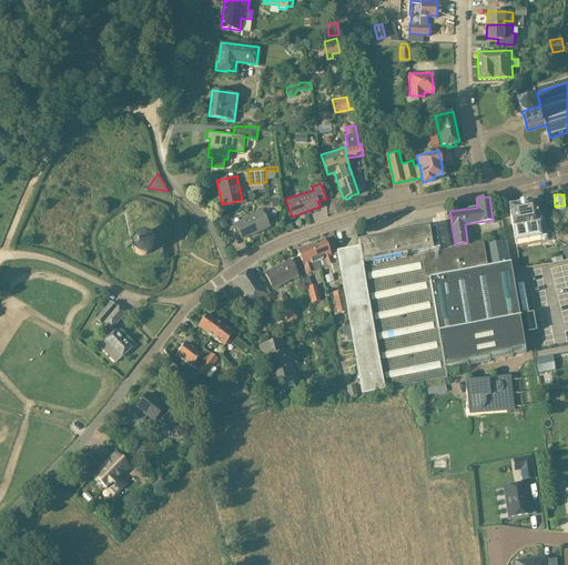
[(535,200),(509,204),(513,225),(515,236),(515,239),(515,242),(516,242),(526,240),(528,242),(545,240),(547,236),(544,222),(539,223),(537,210),(543,209),(540,199),(535,200)]
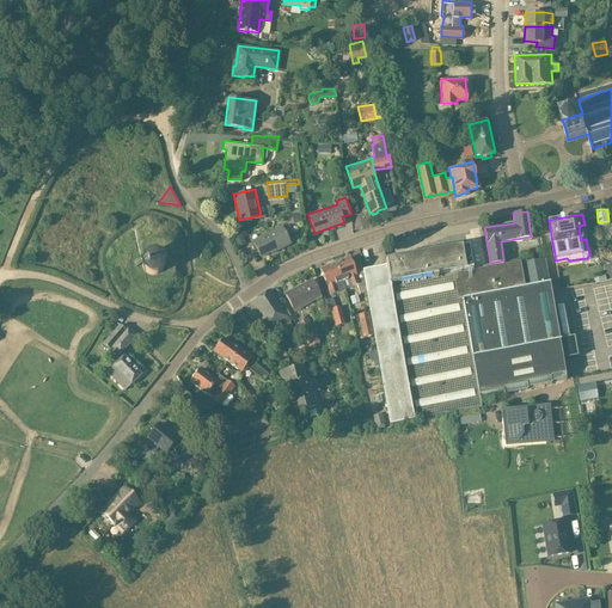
[(289,222),(282,226),(282,225),(264,233),(254,239),(261,256),(262,255),(271,251),(273,251),(291,243),(286,234),(293,231),(289,222)]
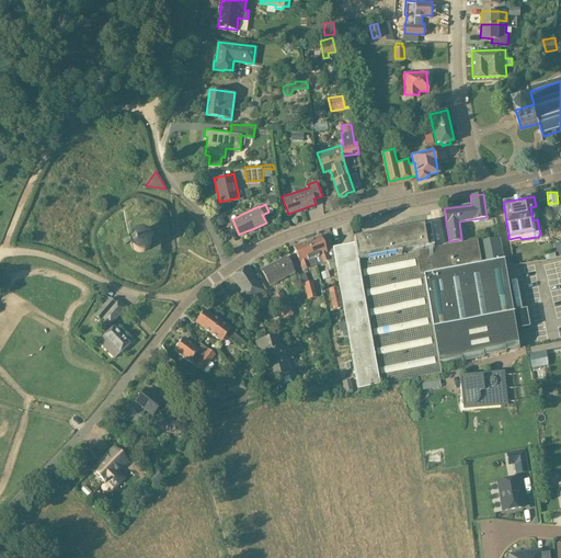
[(333,247),(336,265),(357,386),(418,376),(441,372),(439,364),(453,362),(462,361),(462,359),(483,355),(483,354),(505,350),(519,346),(516,328),(512,310),(503,258),(500,236),(449,243),(433,246),(430,224),(353,237),(354,242),(333,246),(333,247)]
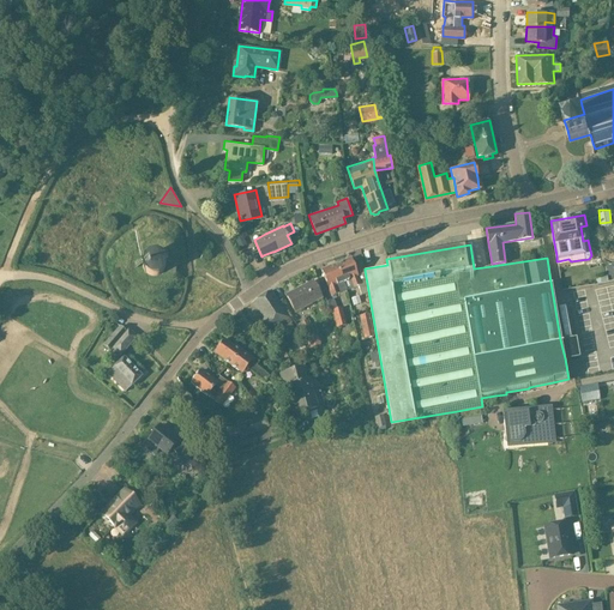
[(157,249),(154,249),(149,251),(145,253),(143,257),(142,261),(143,265),(144,269),(148,272),(151,273),(156,273),(160,272),(163,270),(166,266),(167,263),(166,258),(164,254),(161,252),(157,249)]
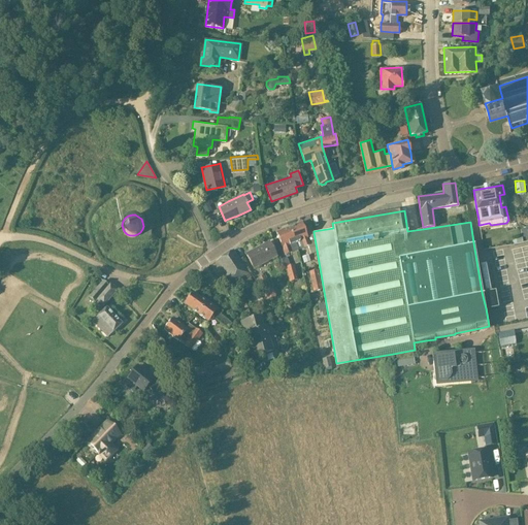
[(314,232),(307,235),(302,221),(289,226),(295,241),(300,239),(303,247),(308,244),(310,252),(317,250),(314,232)]
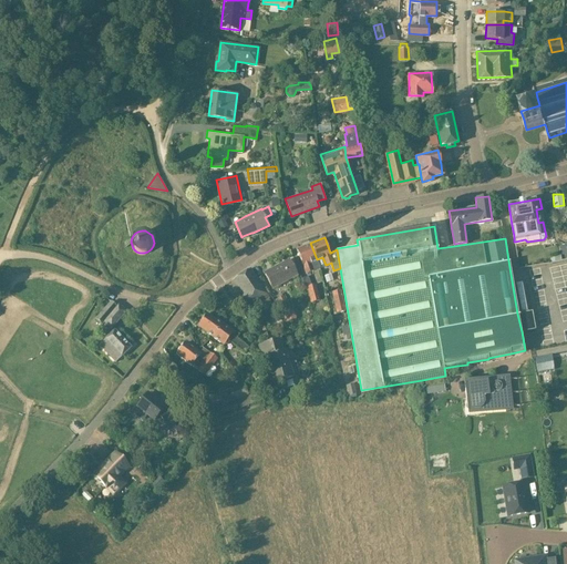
[(319,267),(317,259),(310,243),(297,248),(306,272),(319,267)]
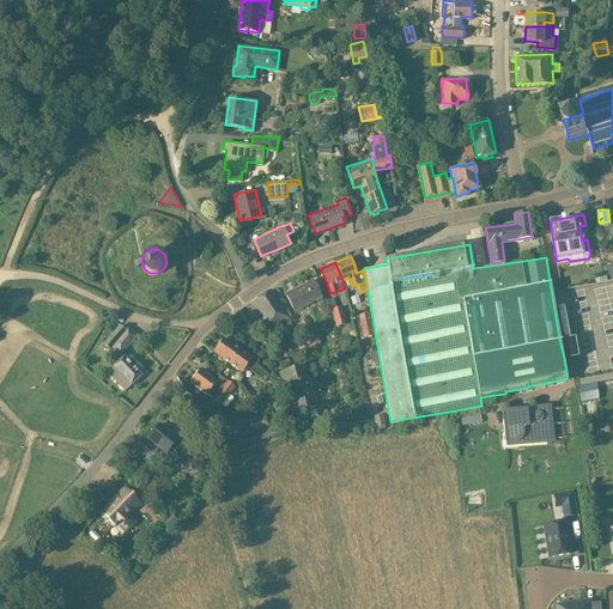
[(285,292),(295,310),(321,296),(319,290),(313,279),(285,292)]
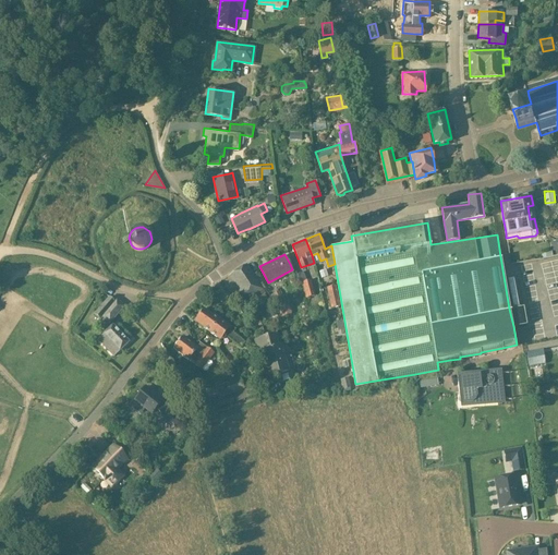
[(253,298),(251,296),(264,287),(247,262),(229,274),(239,289),(233,292),(240,302),(238,304),(242,311),(265,301),(264,300),(268,298),(265,291),(253,298)]
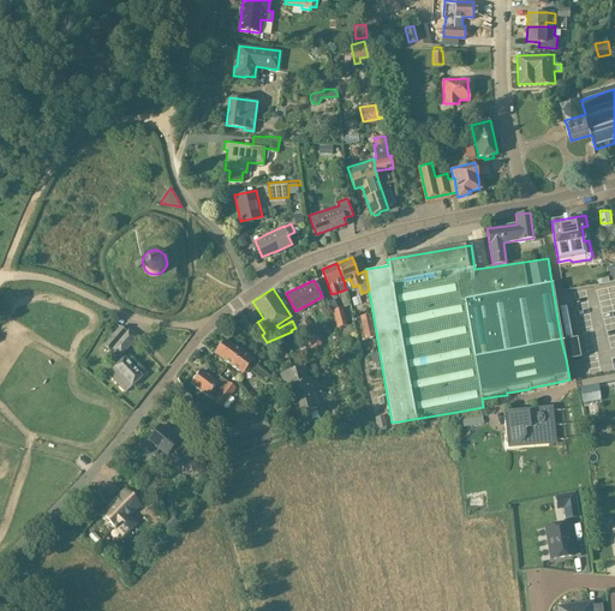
[(348,323),(342,306),(333,310),(338,327),(348,323)]
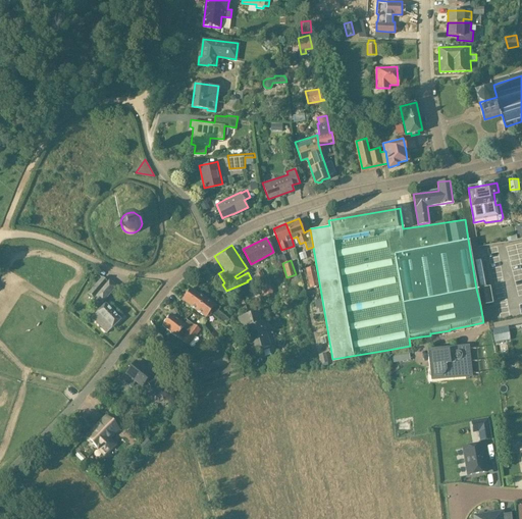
[(314,265),(305,267),(309,286),(318,283),(314,265)]
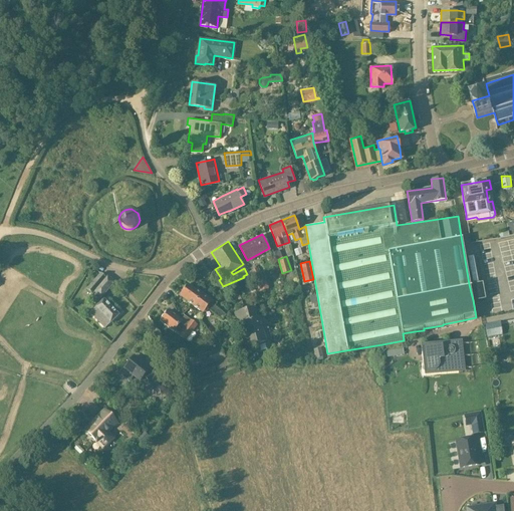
[(262,275),(257,266),(252,268),(257,277),(262,275)]
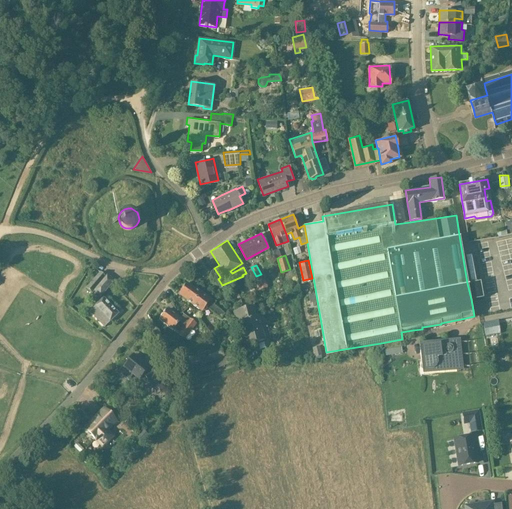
[(93,291),(94,290),(100,296),(101,295),(115,279),(107,272),(105,274),(100,270),(86,286),(93,291)]
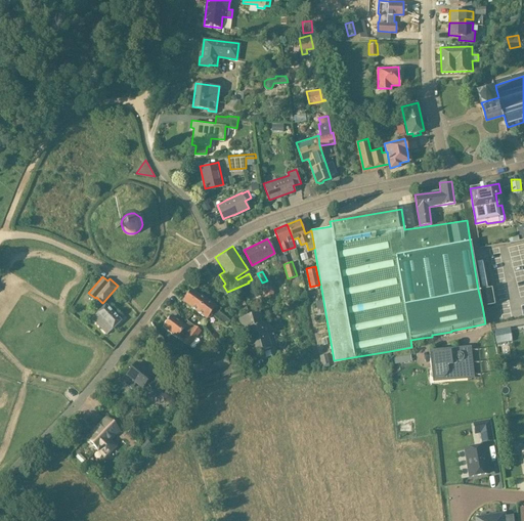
[(260,289),(265,295),(270,291),(266,285),(260,289)]
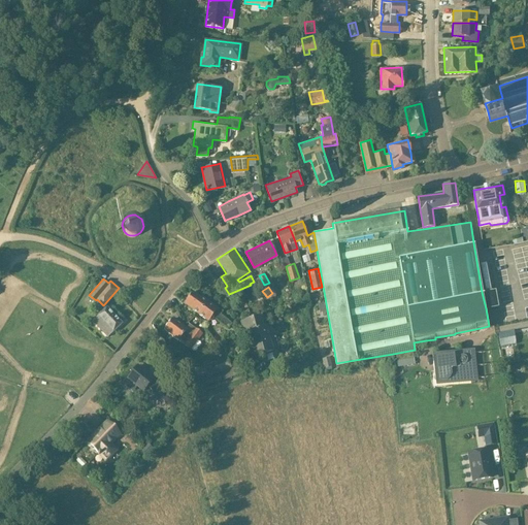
[(495,289),(482,292),(486,308),(498,306),(495,289)]
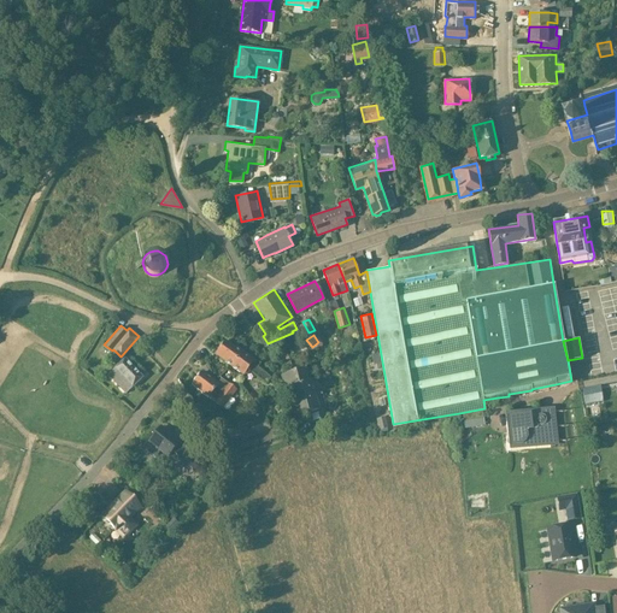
[(259,361),(254,358),(236,345),(234,346),(225,339),(215,352),(244,373),(248,367),(266,381),(271,373),(258,364),(259,361)]
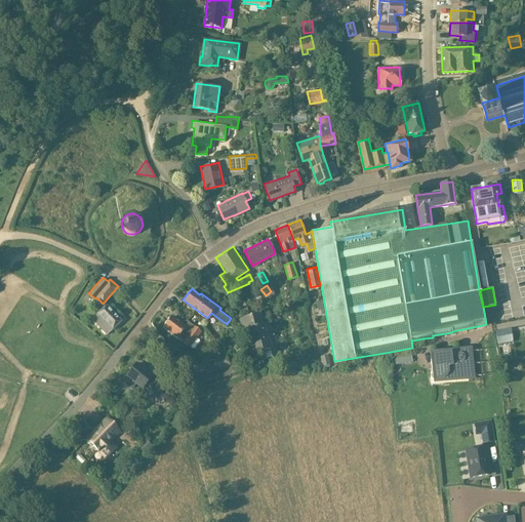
[(121,320),(106,304),(91,318),(107,333),(112,328),(113,328),(121,320)]
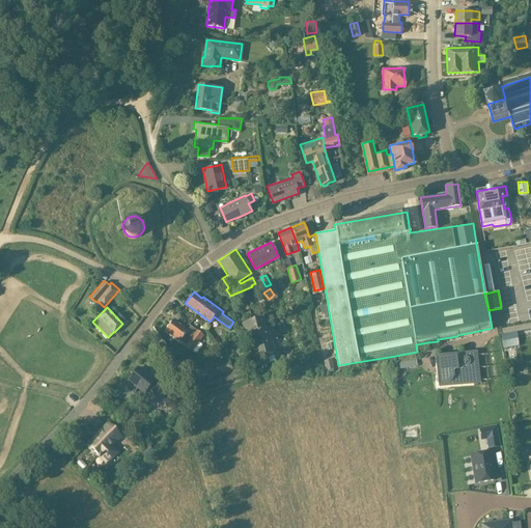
[(246,332),(249,331),(256,356),(275,351),(268,326),(264,326),(262,316),(243,322),(246,332)]
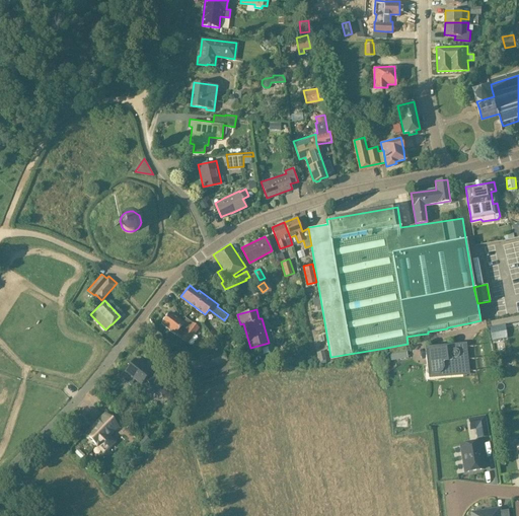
[(175,333),(181,337),(180,338),(187,343),(199,326),(187,316),(182,321),(169,312),(161,322),(175,333)]
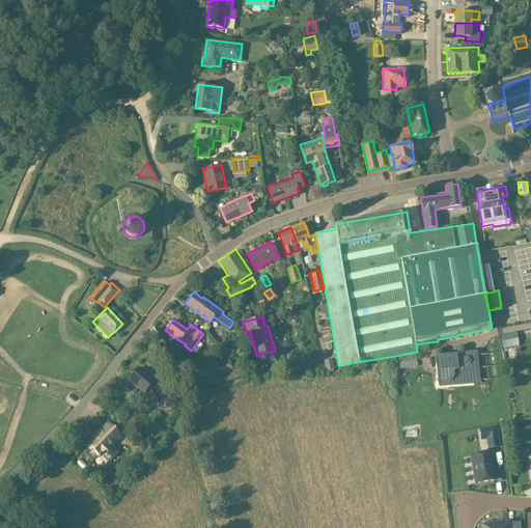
[(523,343),(530,341),(530,328),(530,326),(520,328),(523,343)]
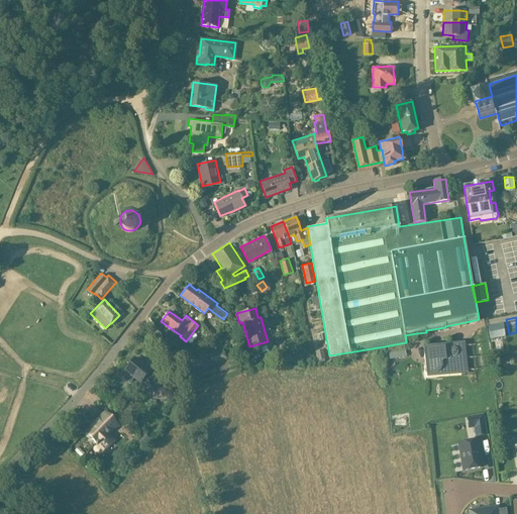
[(503,322),(488,324),(490,337),(505,335),(503,322)]
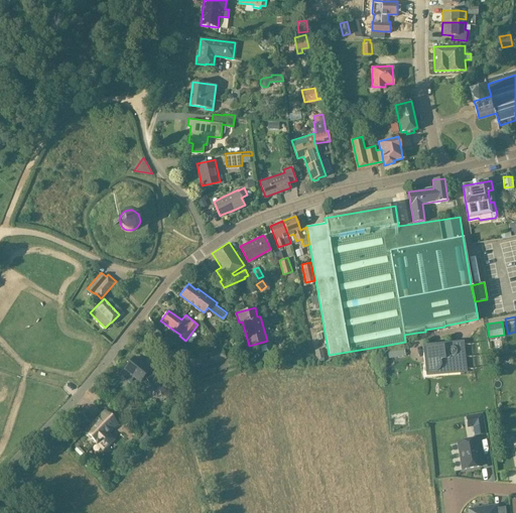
[(424,360),(426,375),(467,371),(464,340),(423,344),(424,360)]
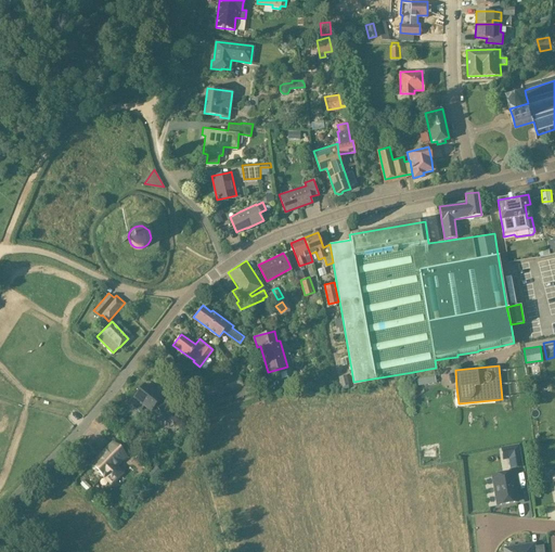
[(233,374),(213,382),(217,394),(237,385),(233,374)]
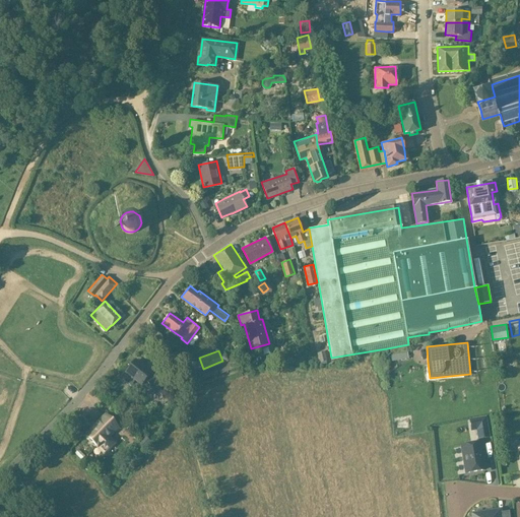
[(217,365),(219,373),(239,366),(235,352),(229,354),(231,361),(217,365)]
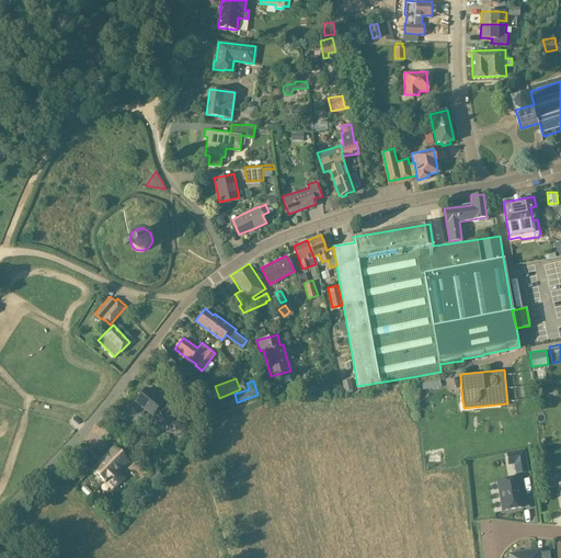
[(162,419),(164,418),(169,431),(182,428),(178,413),(175,413),(174,408),(146,387),(136,400),(137,401),(133,407),(141,413),(146,408),(152,413),(155,410),(157,408),(160,411),(162,419)]
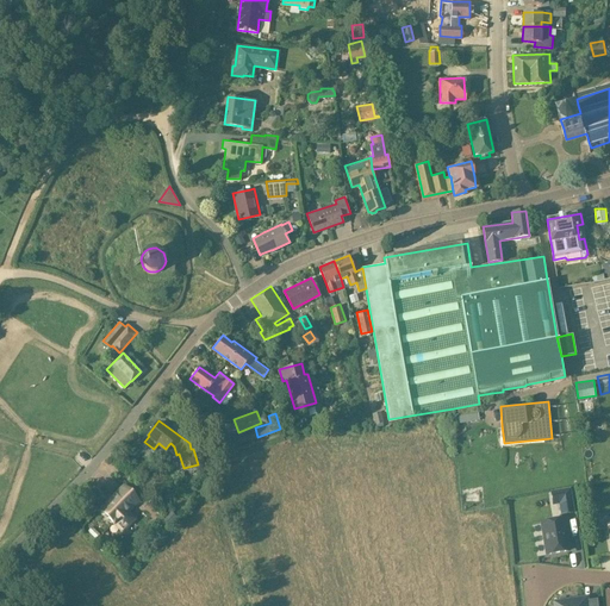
[(237,435),(240,443),(255,437),(253,430),(237,435)]
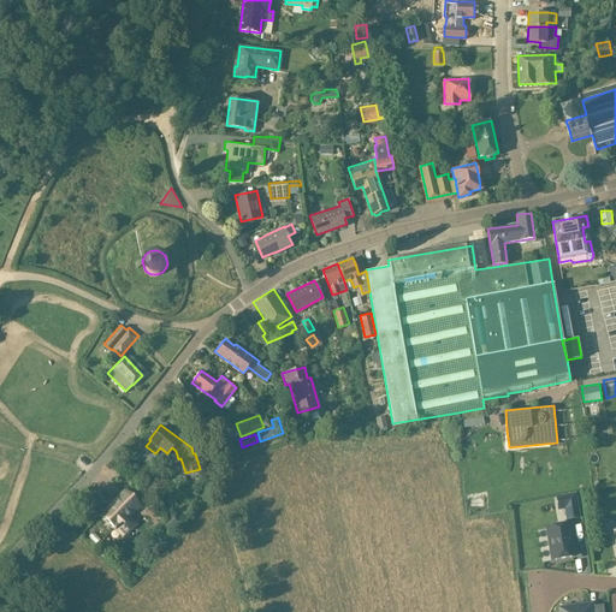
[(102,514),(124,535),(136,523),(129,516),(140,505),(125,491),(118,498),(102,514)]
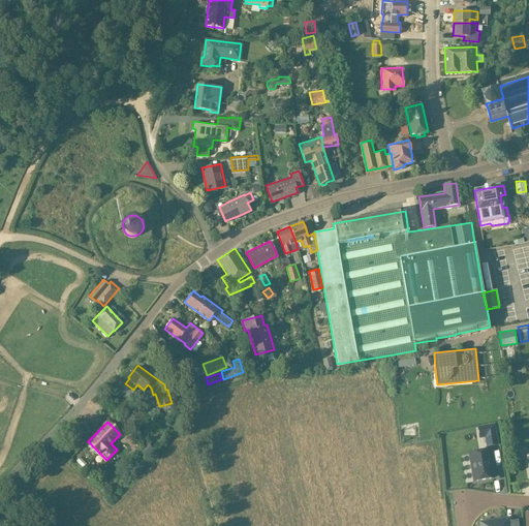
[(485,439),(496,437),(494,423),(483,425),(485,434),(485,439)]
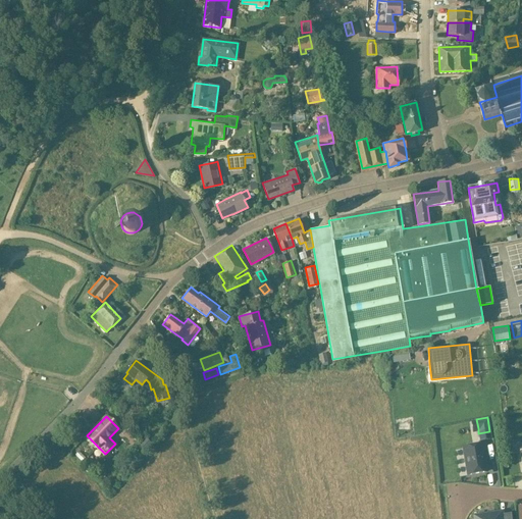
[(487,470),(482,442),(473,444),(462,446),(467,474),(487,470)]
